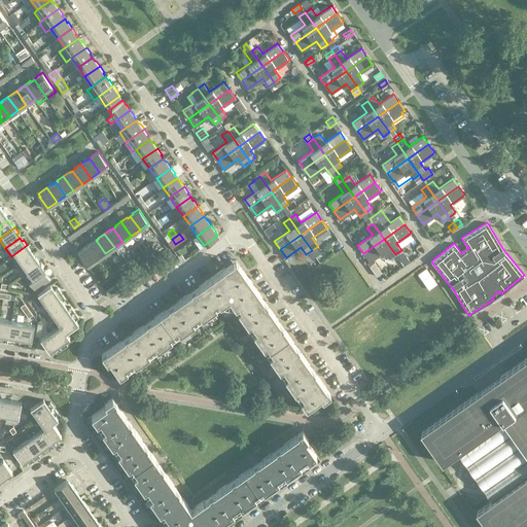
[(395,254),(384,239),(363,253),(370,261),(384,251),(389,258),(395,254)]
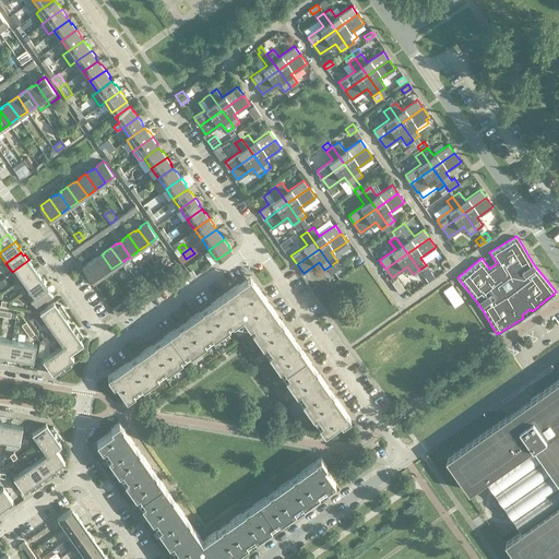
[(111,269),(102,254),(98,257),(98,256),(92,260),(103,275),(111,269)]
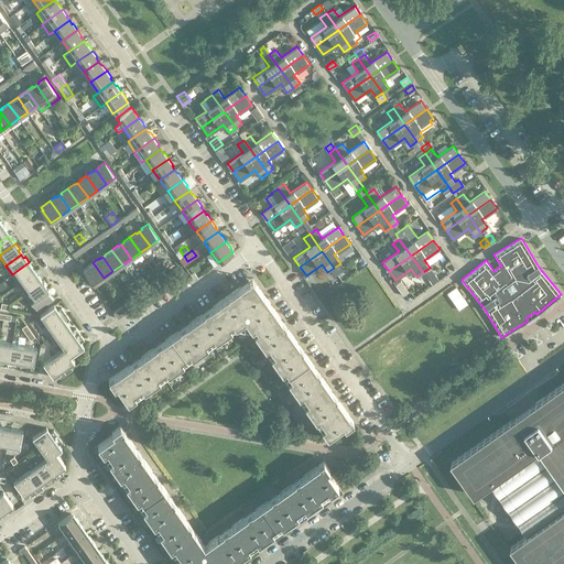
[(33,268),(29,262),(12,274),(18,283),(34,272),(31,269),(33,268)]
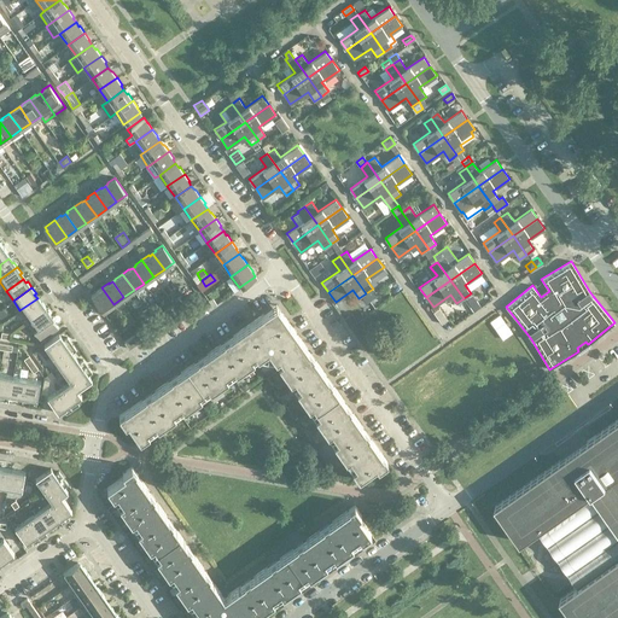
[(114,304),(101,287),(92,295),(94,297),(93,298),(103,312),(114,304)]
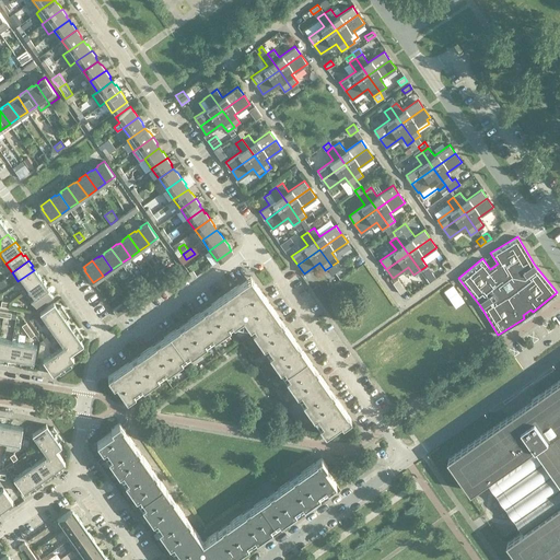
[(36,275),(34,270),(18,281),(24,291),(42,279),(38,273),(36,275)]
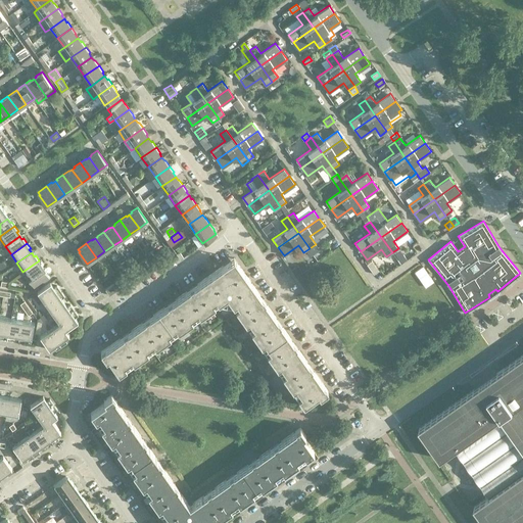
[(403,254),(398,257),(401,263),(407,259),(403,254)]
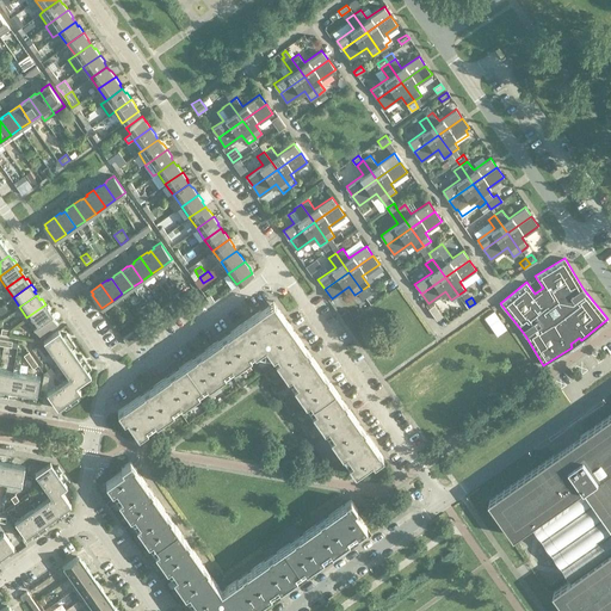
[(301,340),(273,301),(234,328),(253,355),(265,346),(275,358),(301,340)]
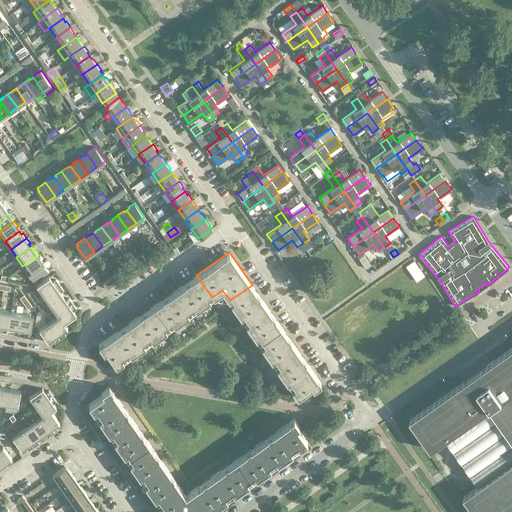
[(41,260),(38,255),(22,266),(34,282),(48,272),(40,261),(41,260)]
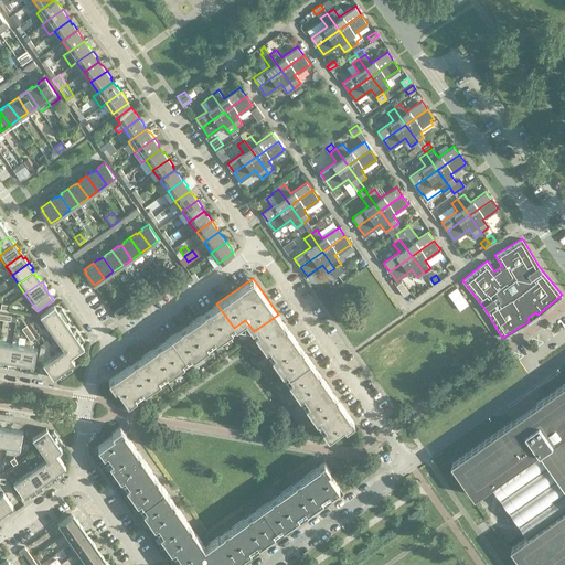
[(409,292),(402,281),(396,285),(404,296),(409,292)]
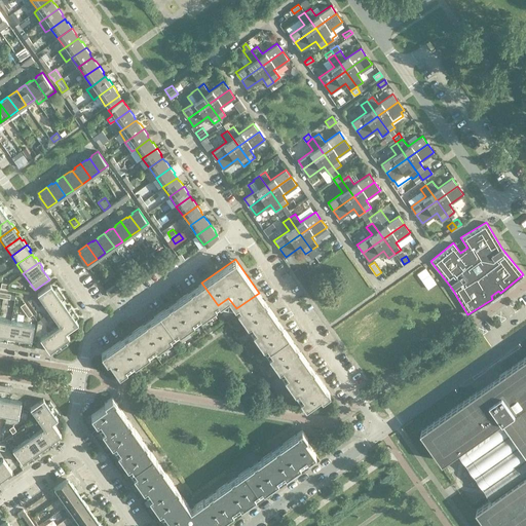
[(295,271),(298,276),(303,273),(300,268),(295,271)]
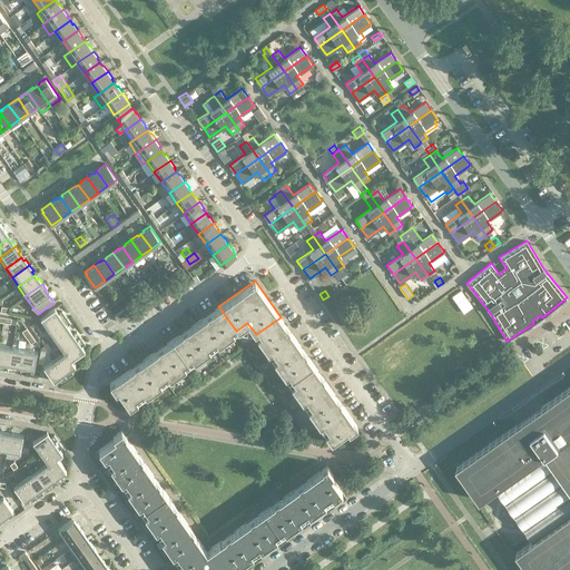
[(236,331),(218,306),(195,323),(212,347),(236,331)]
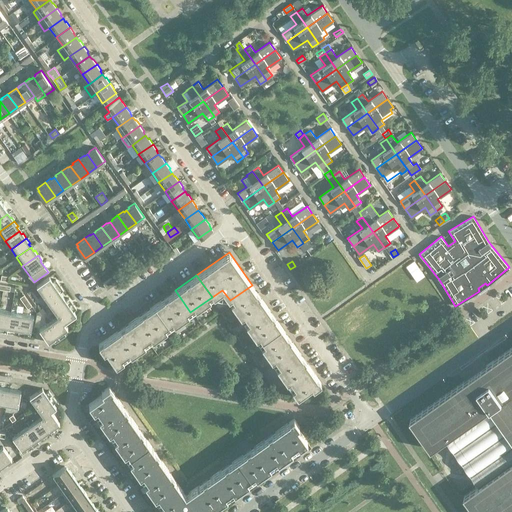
[(117,282),(113,276),(103,283),(107,289),(117,282)]
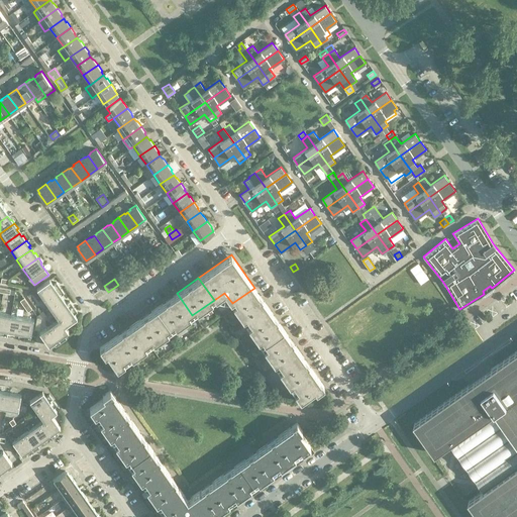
[(53,284),(49,280),(36,289),(43,298),(59,288),(58,286),(59,285),(56,282),(53,284)]
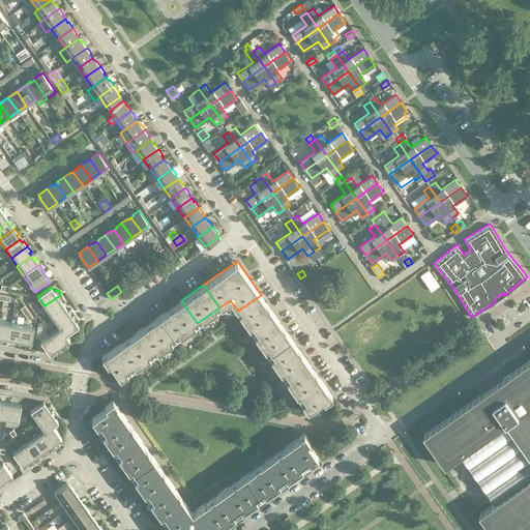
[(61,297),(60,295),(45,305),(52,316),(64,306),(62,301),(65,299),(62,296),(61,297)]
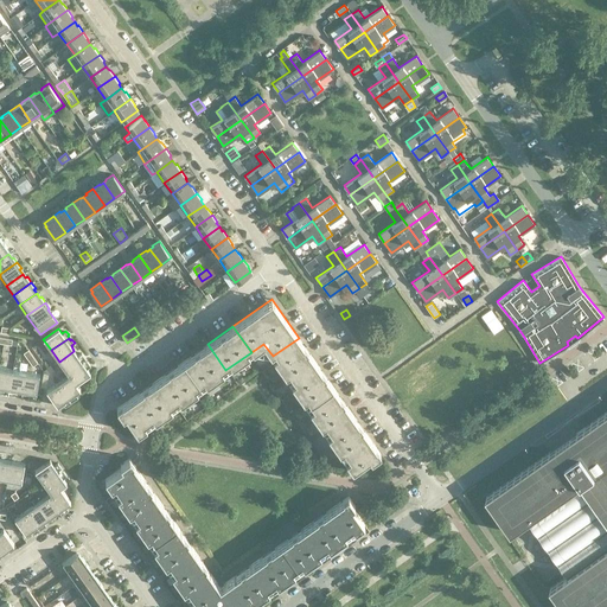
[(317,363),(299,338),(273,356),(291,381),(317,363)]
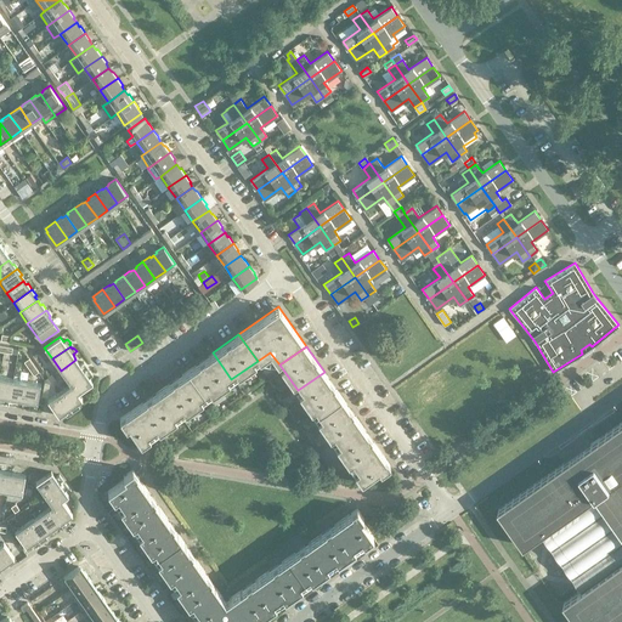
[(231,379),(213,352),(187,371),(205,397),(231,379)]
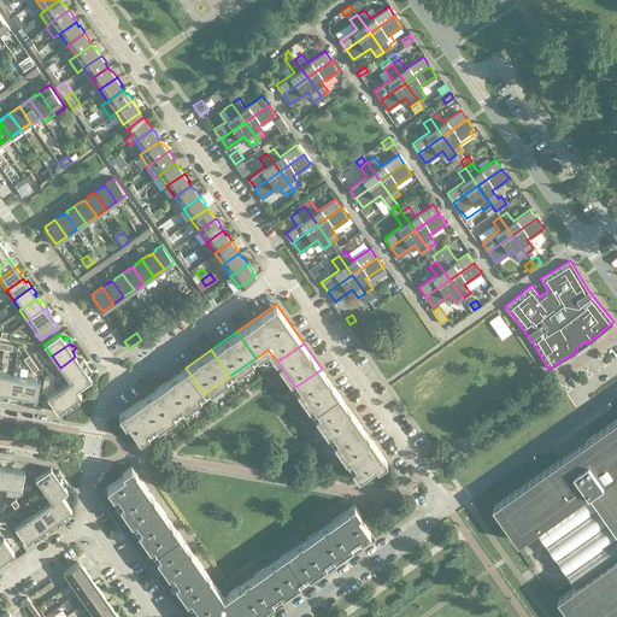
[(78,362),(75,357),(60,368),(68,378),(86,366),(84,364),(86,363),(83,359),(78,362)]
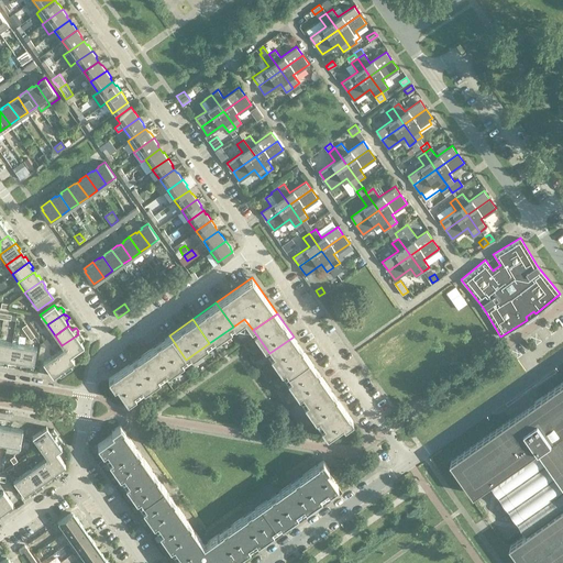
[(0,357),(1,359),(1,360),(8,362),(11,342),(12,337),(0,334),(0,357)]
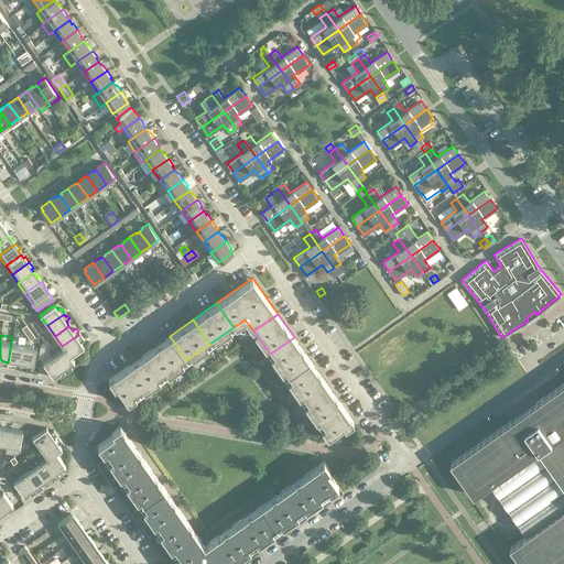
[(79,336),(78,335),(62,346),(64,348),(71,357),(71,356),(84,347),(80,342),(84,339),(80,336),(79,336)]
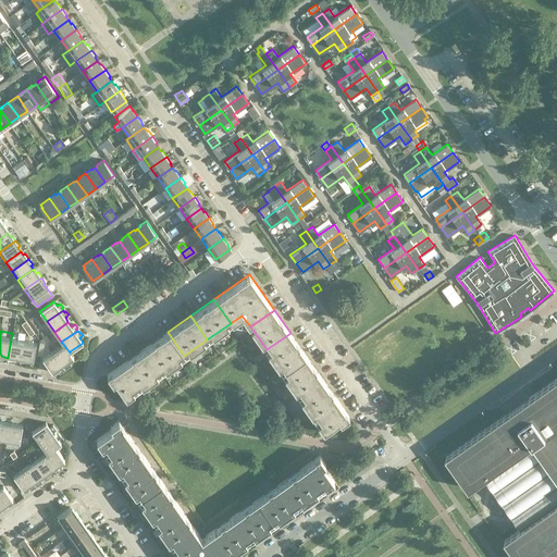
[(184,356),(168,332),(145,348),(161,372),(184,356)]
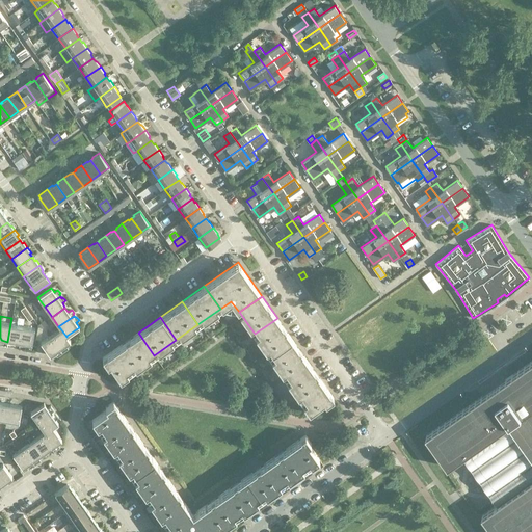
[(293,340),(277,318),(255,334),(270,356),(293,340)]
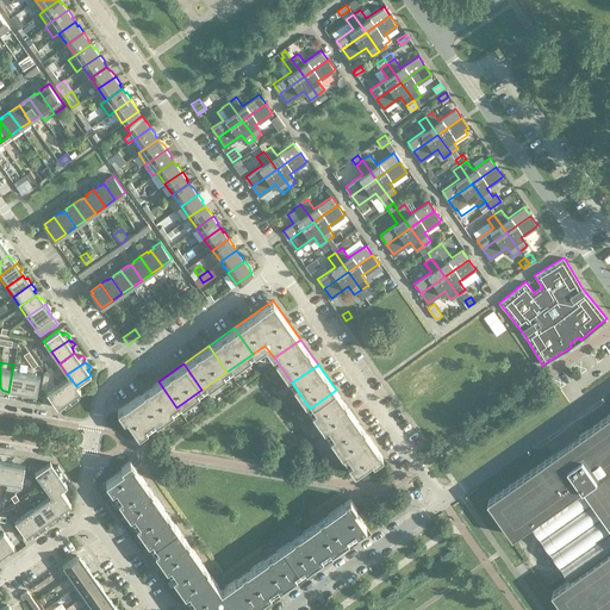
[(26,373),(12,371),(8,392),(17,393),(17,391),(23,392),(26,373)]
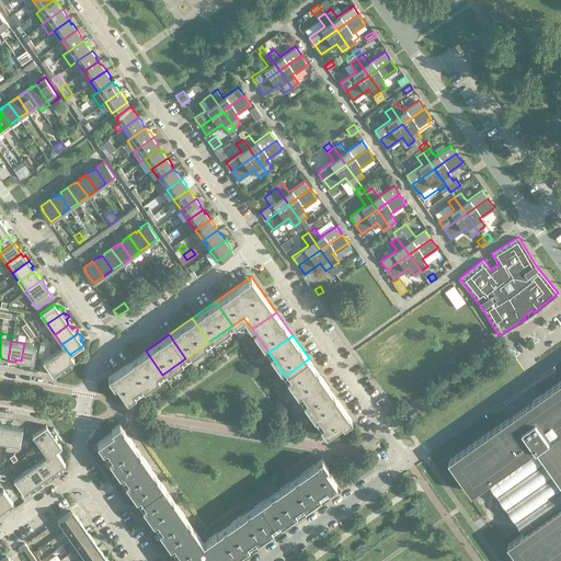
[(36,345),(24,343),(21,361),(25,362),(25,363),(33,365),(36,345)]
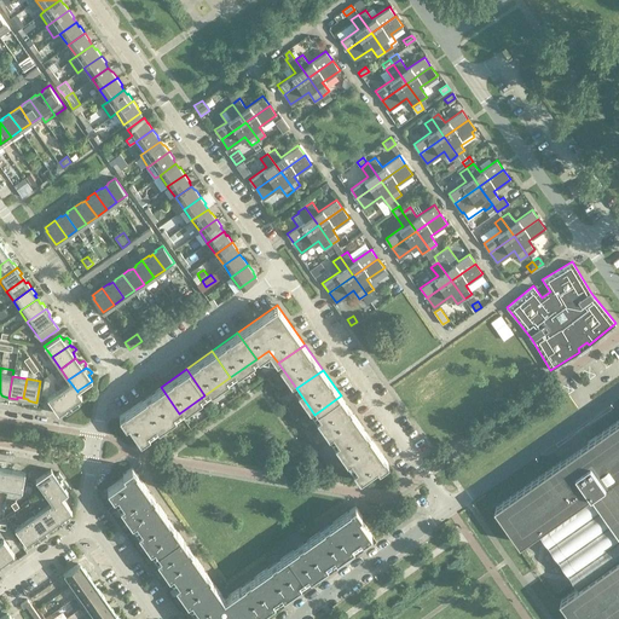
[(70,382),(59,389),(71,408),(74,406),(75,408),(79,405),(76,400),(81,397),(77,391),(77,392),(70,382)]
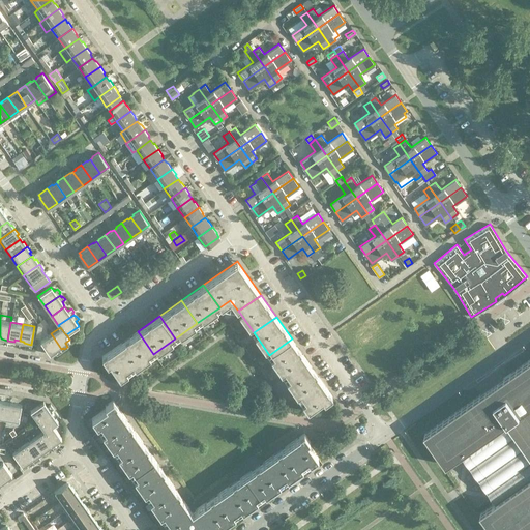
[(153,354),(138,331),(116,346),(133,369),(153,354)]
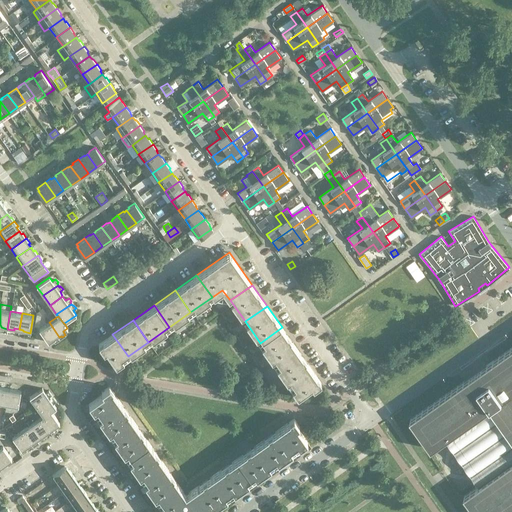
[(59,337),(49,322),(39,329),(48,342),(53,339),(55,342),(58,339),(57,338),(59,337)]
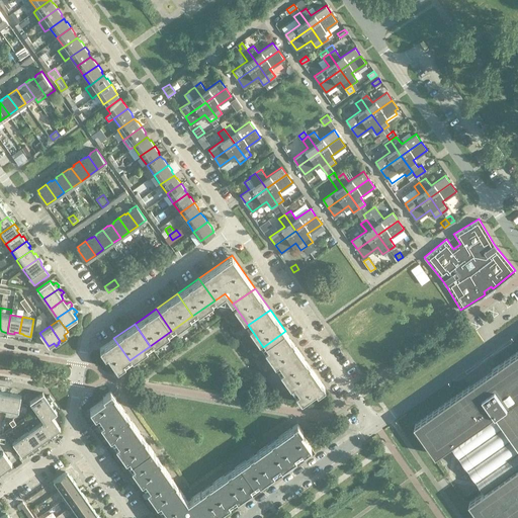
[(174,333),(178,338),(183,334),(179,329),(174,333)]
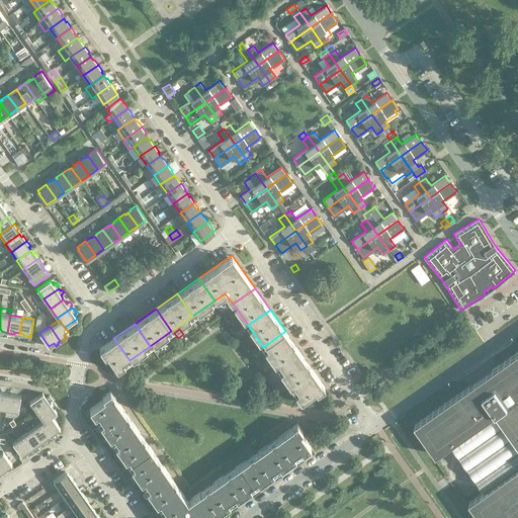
[(300,352),(285,331),(263,347),(277,368),(300,352)]
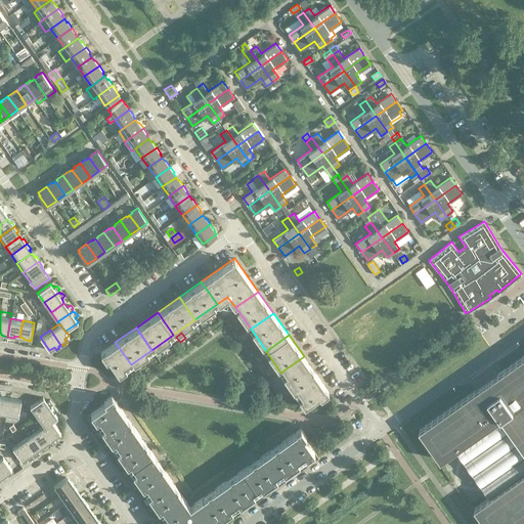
[(131,364),(115,342),(100,352),(106,360),(108,358),(112,362),(119,374),(131,364)]
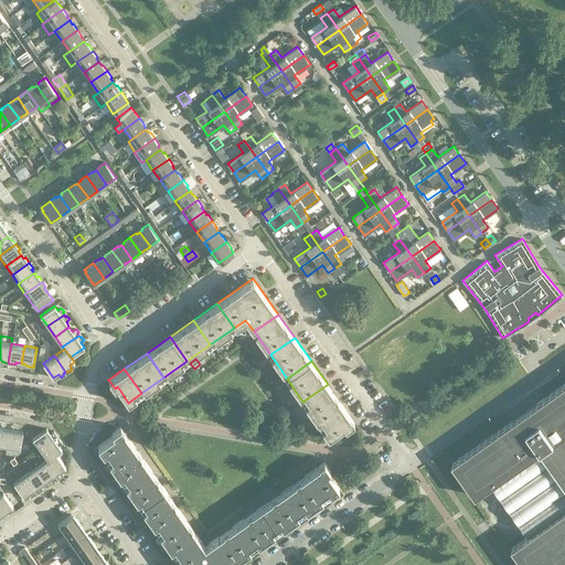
[(274,377),(268,381),(273,386),(278,383),(274,377)]
